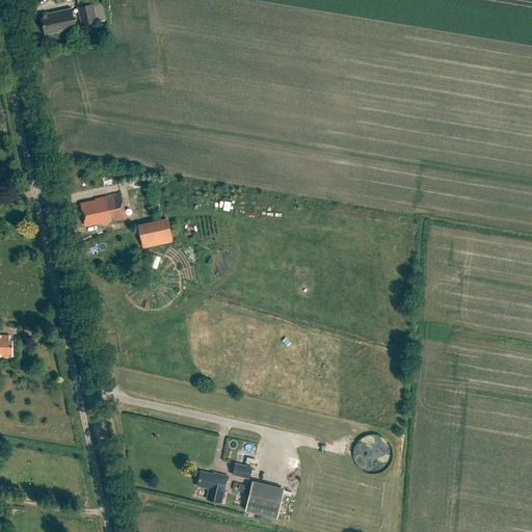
[(94,4),(78,7),(82,26),(98,22),(94,4)]
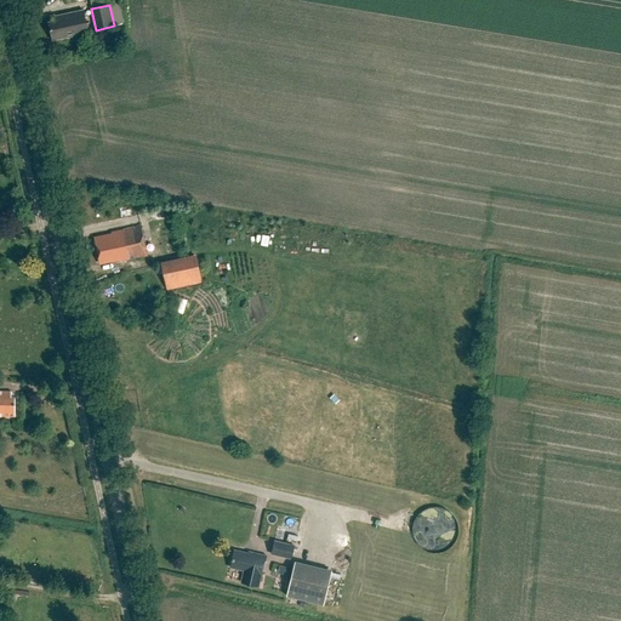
[(84,11),(51,17),(52,22),(49,22),(52,40),(89,33),(84,11)]
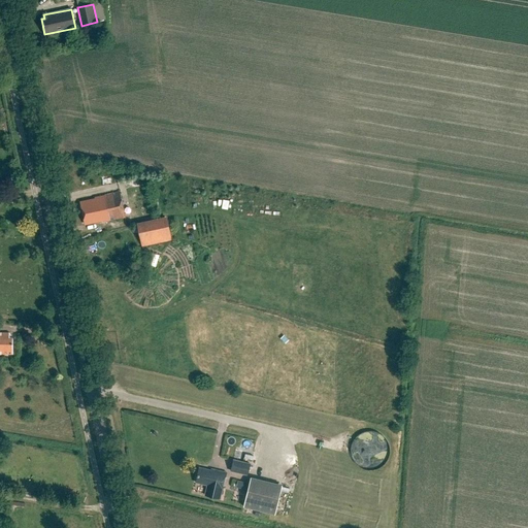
[(92,197),(93,198),(79,201),(80,210),(79,210),(80,217),(83,216),(85,225),(102,221),(102,222),(124,217),(118,192),(92,197)]
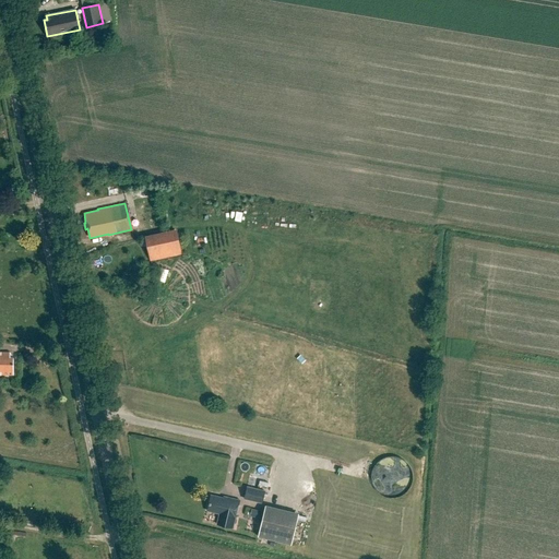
[(177,228),(145,236),(151,261),(182,253),(177,228)]
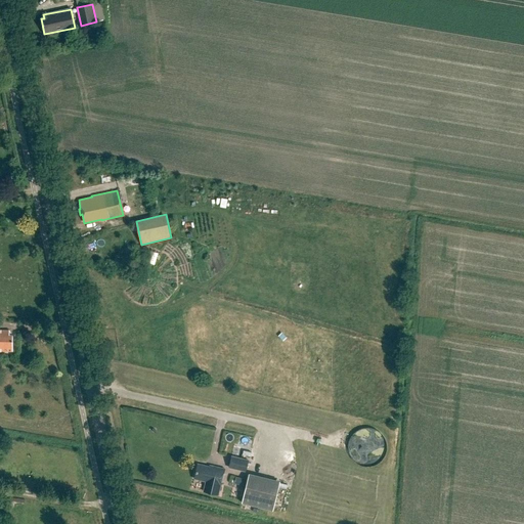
[(12,335),(9,335),(9,330),(0,330),(0,351),(12,352),(12,335)]
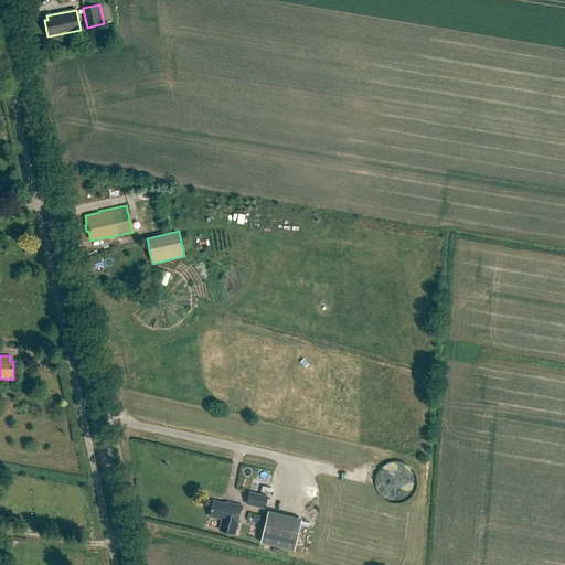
[(387,502),(391,503),(394,503),(396,503),(400,503),(403,502),(405,501),(408,500),(411,498),(413,496),(414,493),(416,491),(416,488),(417,484),(417,482),(417,479),(416,476),(415,473),(414,470),(412,468),(409,466),(407,465),(404,464),(402,462),(398,461),(395,461),(393,461),(390,462),(387,464),(384,465),(382,467),(380,469),(379,471),(376,475),(375,477),(375,480),(375,483),(375,486),(376,489),(377,492),(379,494),(381,497),(383,499),(385,501),(387,502)]
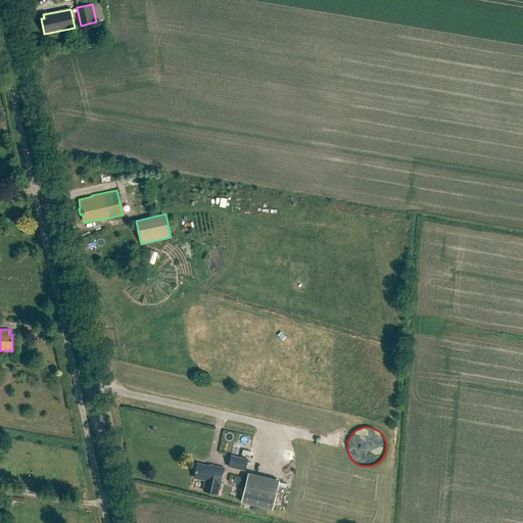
[(247,460),(232,456),(229,467),(245,471),(247,460)]
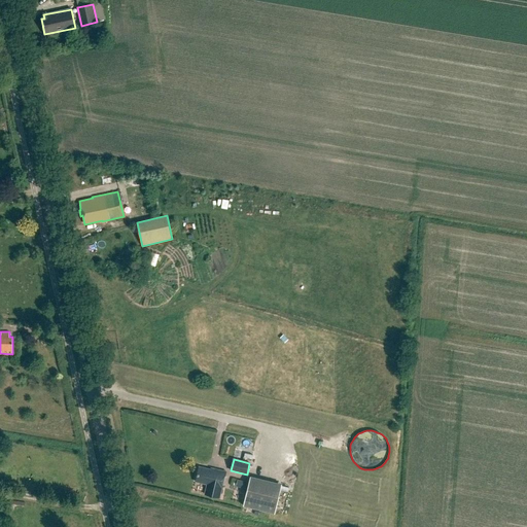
[(222,488),(226,472),(211,468),(211,469),(199,466),(196,482),(207,485),(205,494),(219,498),(221,488),(222,488)]
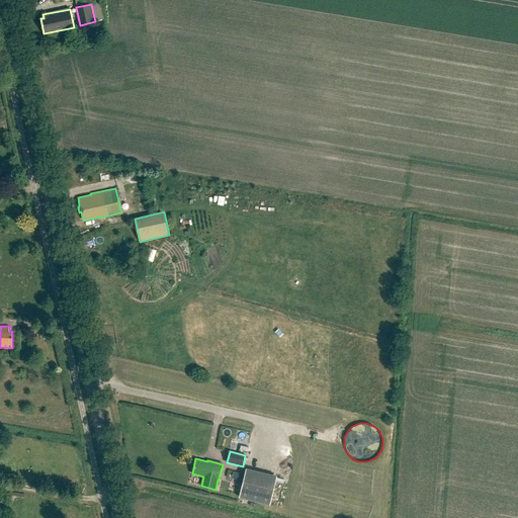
[(257,471),(246,469),(239,498),(269,505),(276,477),(257,472),(257,471)]
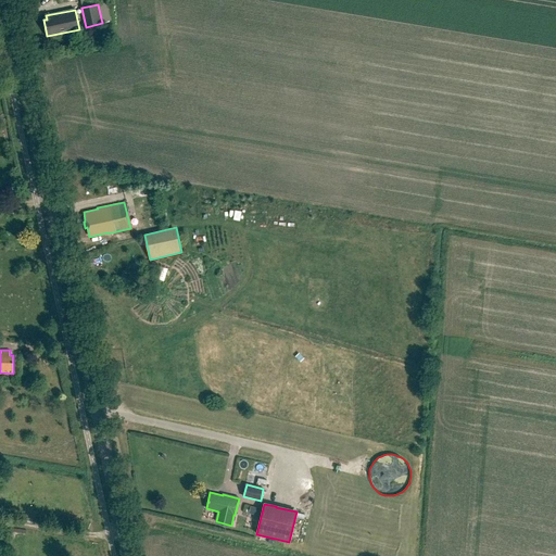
All buildings are outlined.
